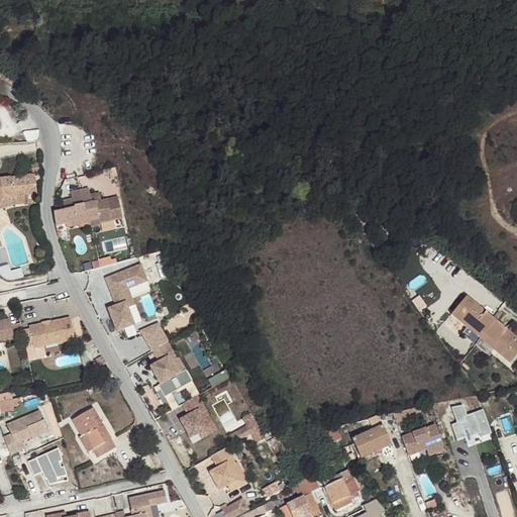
[(0,196),(11,195),(35,192),(32,173),(0,178),(0,196)]
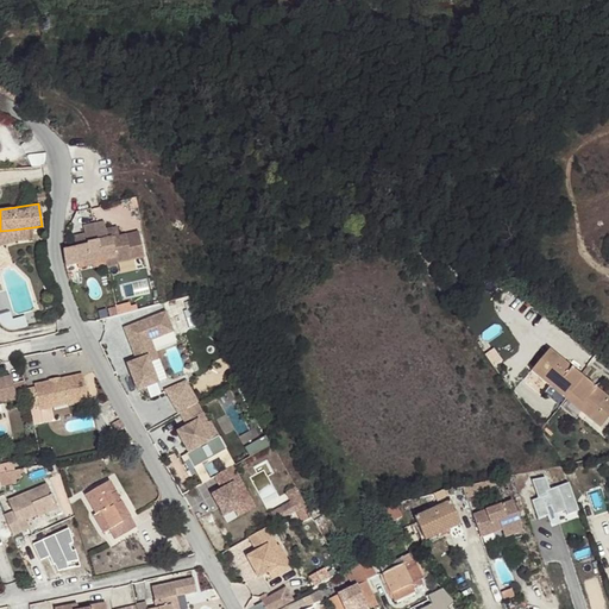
[(93,224),(101,258),(115,256),(117,263),(144,257),(138,232),(119,237),(114,238),(112,228),(106,230),(104,221),(93,224)]
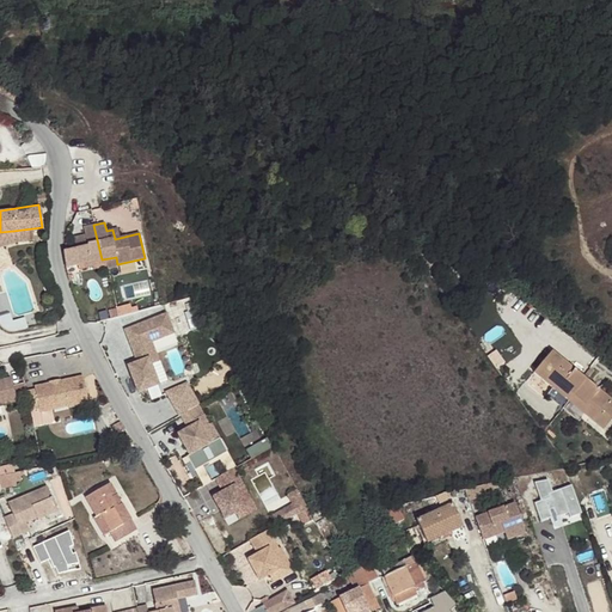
[(102,259),(93,225),(84,227),(86,234),(75,237),(78,248),(61,251),(66,268),(102,259)]
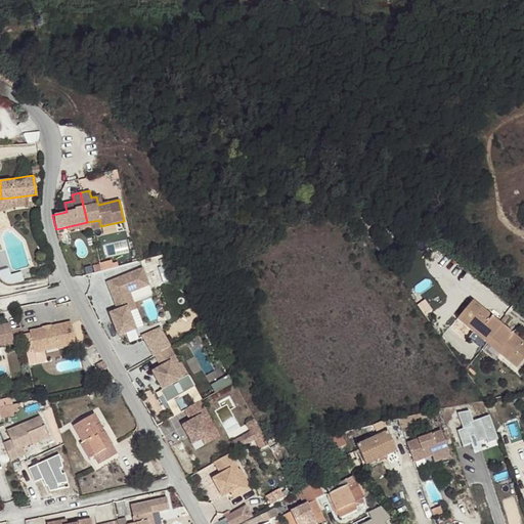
[(11,198),(0,199),(0,211),(13,207),(11,198)]
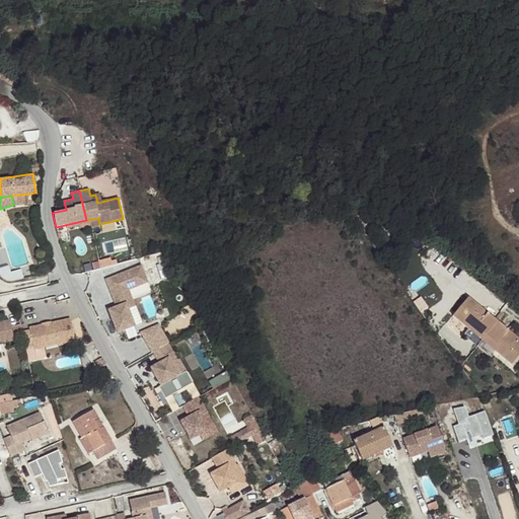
[(137,266),(118,274),(125,290),(144,282),(137,266)]
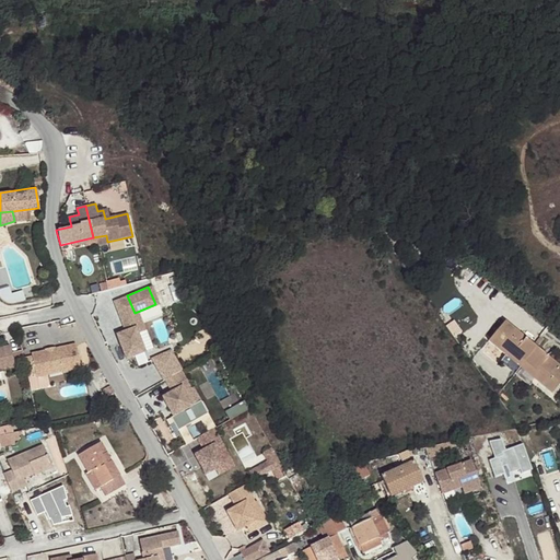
[(127,295),(109,303),(121,329),(126,328),(128,333),(125,335),(124,333),(123,333),(115,336),(125,359),(142,351),(135,334),(142,330),(135,313),(127,295)]
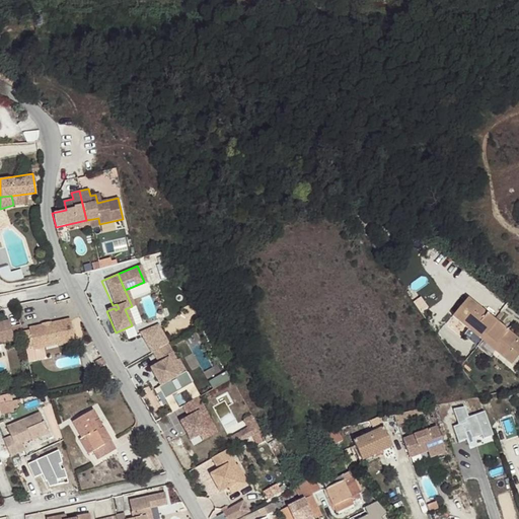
[(452,316),(468,329),(471,324),(486,336),(499,347),(495,352),(510,365),(518,353),(518,340),(467,297),(452,316)]
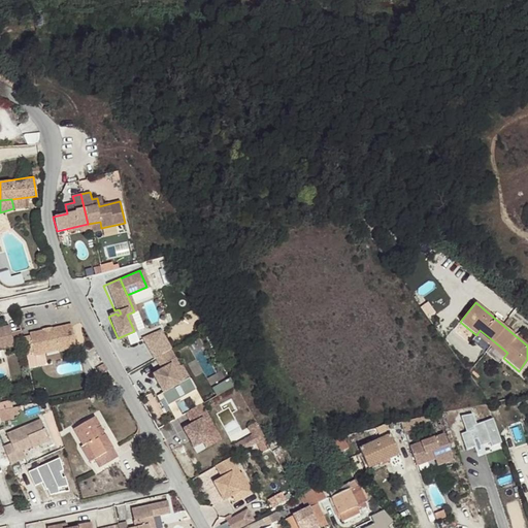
[(30,336),(23,338),(24,344),(26,353),(33,352),(34,356),(76,347),(71,325),(52,329),(50,329),(51,331),(44,332),(44,330),(43,331),(30,334),(30,336)]
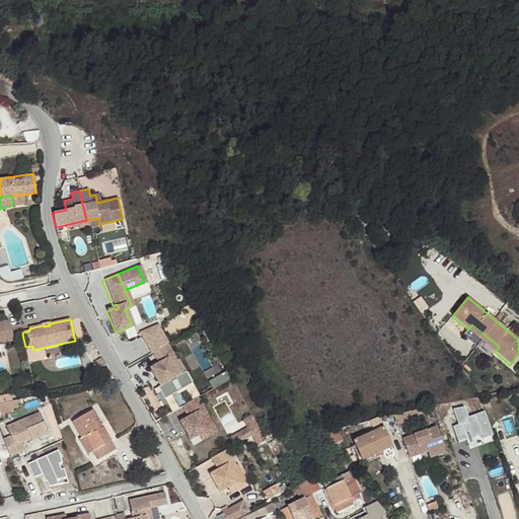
[(10,320),(0,322),(0,343),(23,339),(22,332),(21,326),(11,328),(10,320)]
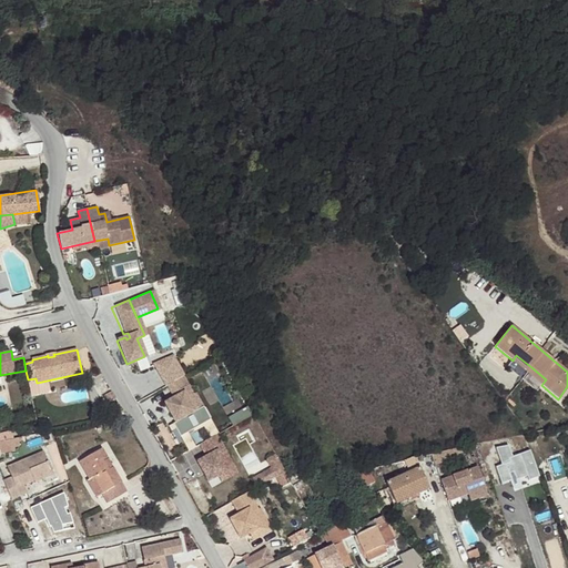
[(516,355),(513,361),(527,373),(531,367),(516,355)]
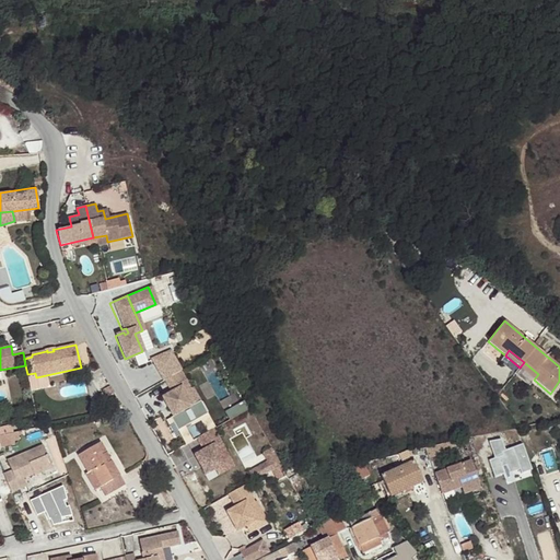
[(520,368),(534,380),(538,374),(524,362),(520,368)]
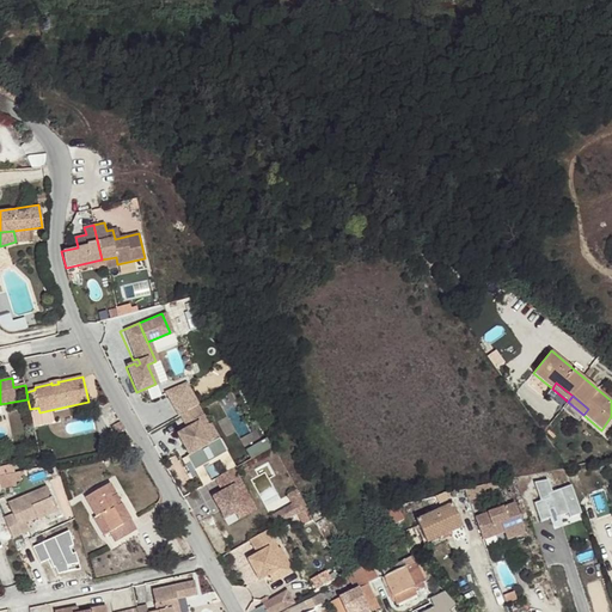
[(208,423),(196,405),(179,415),(185,426),(189,422),(191,426),(187,428),(177,434),(189,454),(200,448),(209,442),(201,428),(208,423)]
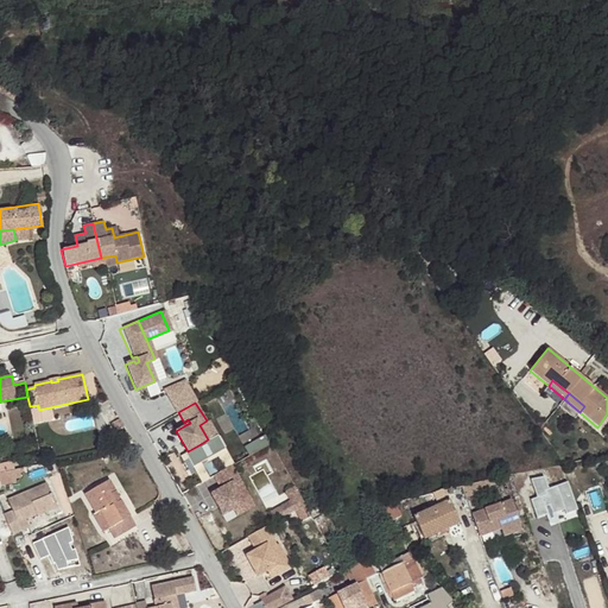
[(203,455),(222,443),(209,419),(207,420),(200,425),(208,439),(198,445),(203,455)]
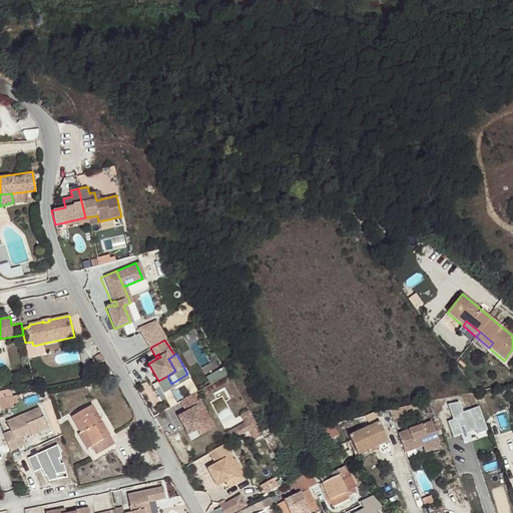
[(212,382),(230,375),(227,368),(209,375),(212,382)]
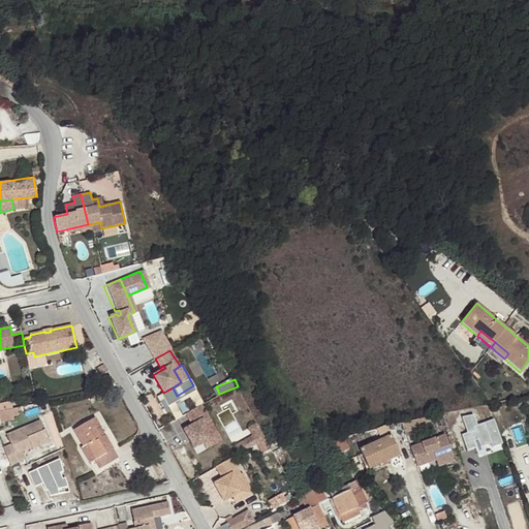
[(201,404),(186,413),(191,422),(195,419),(198,424),(194,426),(193,424),(185,429),(195,447),(204,442),(213,436),(206,424),(212,421),(201,404)]
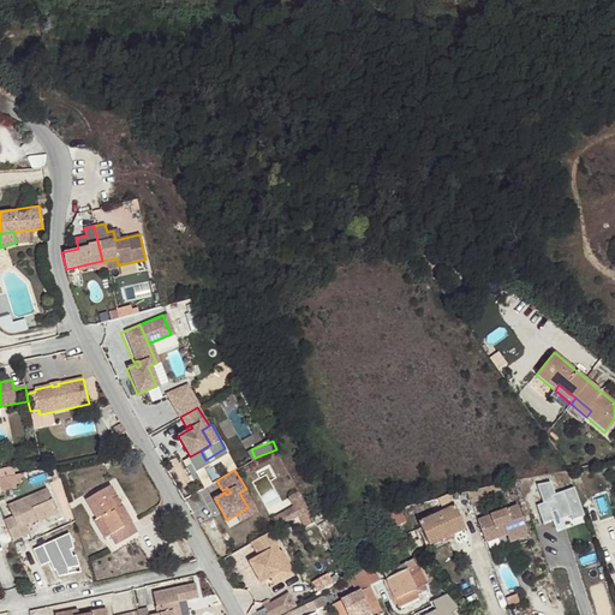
[(567,482),(531,493),(542,530),(578,519),(567,482)]
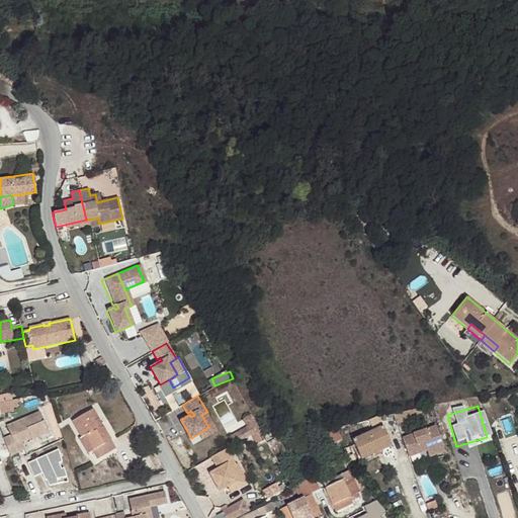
[(5,438),(12,455),(20,451),(18,444),(23,442),(32,438),(33,439),(51,432),(41,410),(8,425),(12,434),(5,438)]
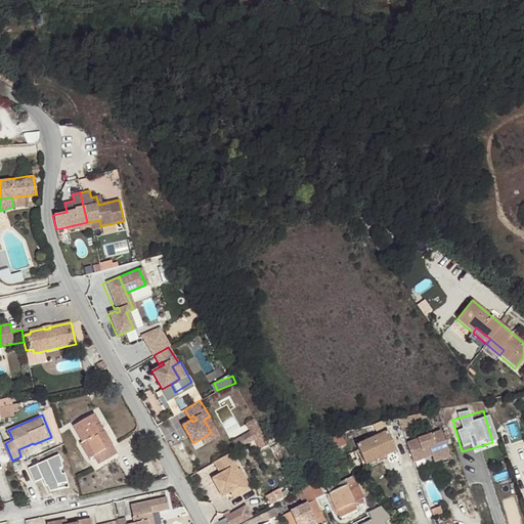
[(116,452),(103,432),(99,434),(94,426),(99,424),(93,415),(72,427),(81,442),(84,441),(92,455),(96,453),(98,459),(93,461),(96,468),(102,465),(100,462),(116,452)]
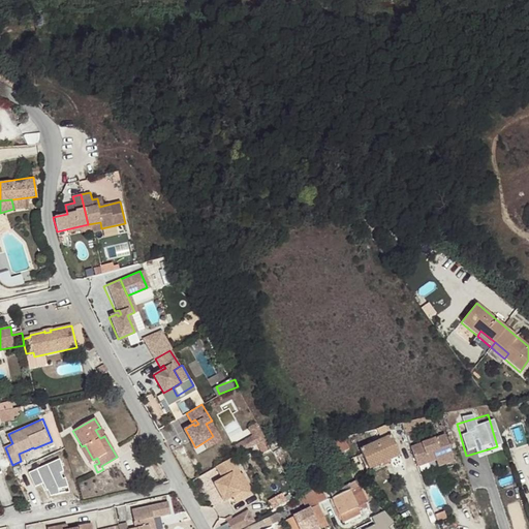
[(222,438),(212,421),(206,424),(213,436),(204,442),(207,447),(222,438)]
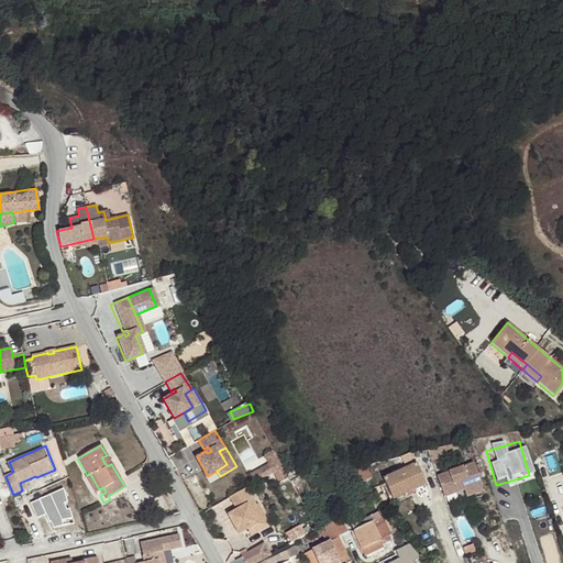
[(278,449),(266,453),(271,463),(254,471),(258,482),(276,474),(280,483),(291,478),(278,449)]
